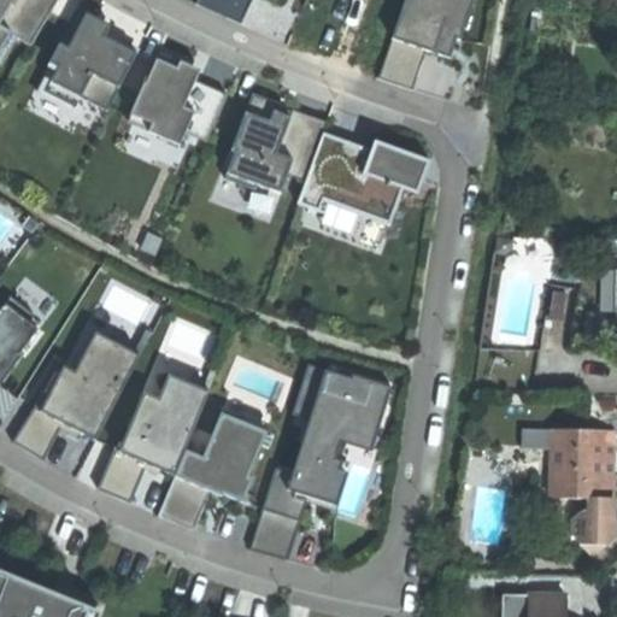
[(0,0),(0,52),(11,34),(31,46),(58,0),(0,0)]
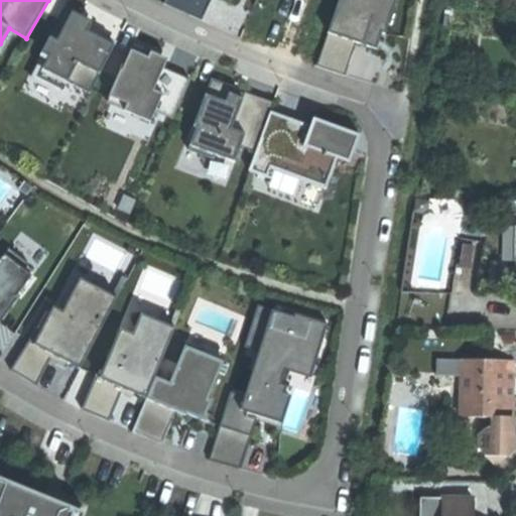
[(210,0),(166,0),(165,4),(201,20),(210,0)]
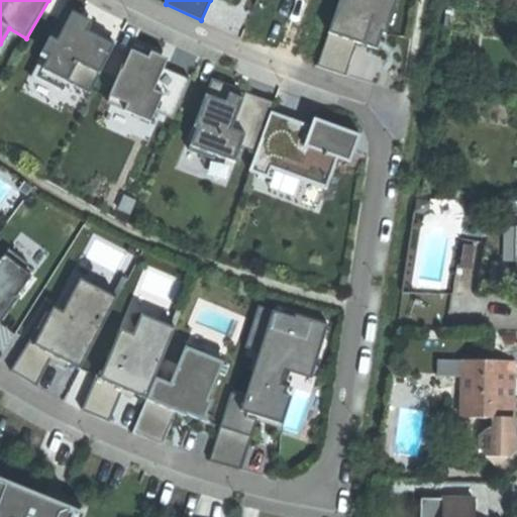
[(337,0),(319,63),(349,72),(358,41),(379,47),(393,0),(337,0)]
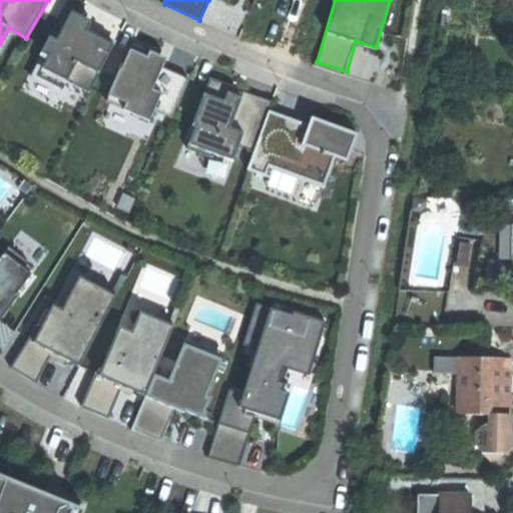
[(80,16),(64,8),(39,58),(46,62),(38,77),(63,89),(67,81),(90,93),(114,45),(88,32),(91,24),(86,22),(79,18),(80,16)]
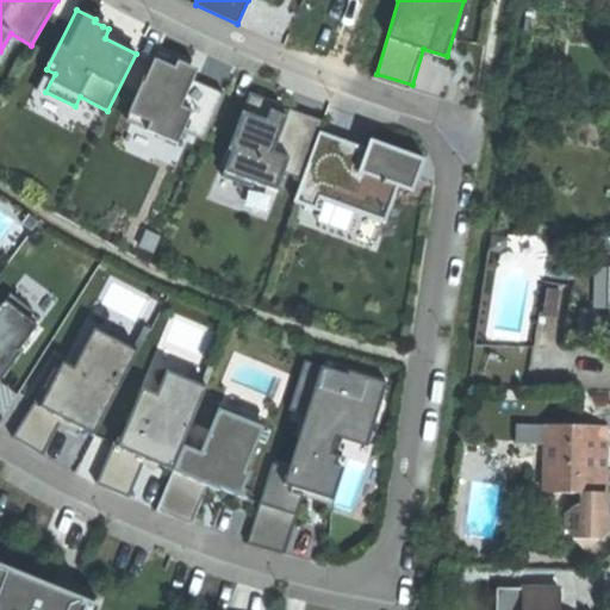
[(188,66),(159,53),(145,83),(143,82),(126,119),(179,142),(184,131),(204,141),(224,94),(193,80),(184,76),(188,66)]
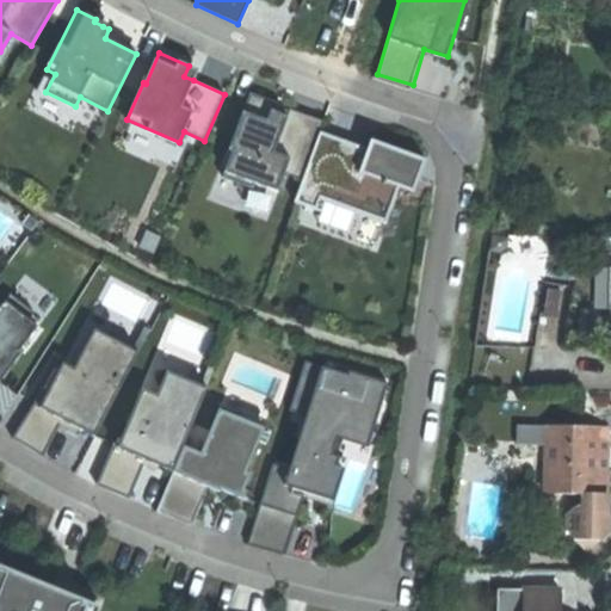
[(276,103),(251,93),(229,150),(233,152),(223,178),(254,189),(255,184),(278,191),(284,173),(303,179),(320,133),(325,122),(290,109),(288,116),(281,113),(273,111),(276,103)]
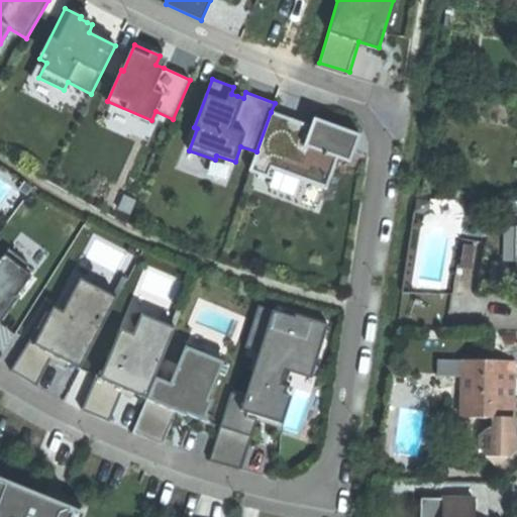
[(303,123),(271,112),(256,151),(249,172),(272,180),(275,171),(326,190),(338,159),(350,164),(360,135),(314,119),(309,135),(304,133),(300,131),(303,123)]
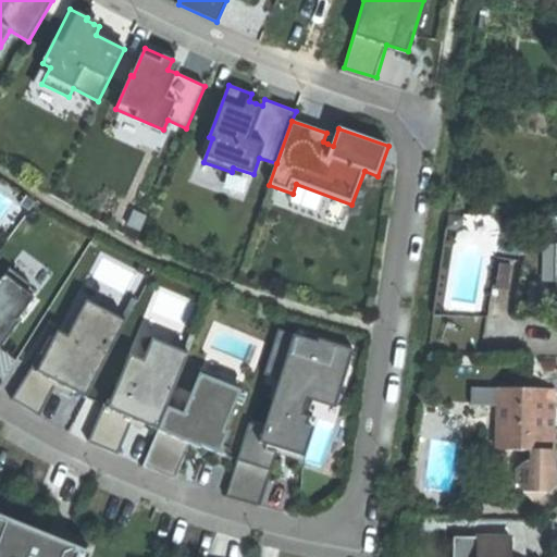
[(495,288),(507,289),(509,265),(497,264),(495,288)]
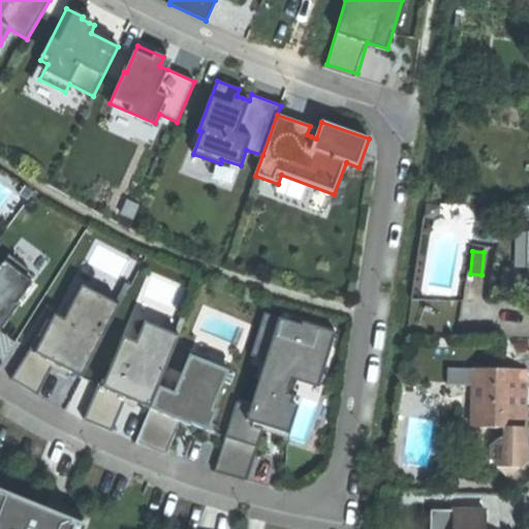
[(11,379),(36,393),(53,363),(29,349),(11,379)]
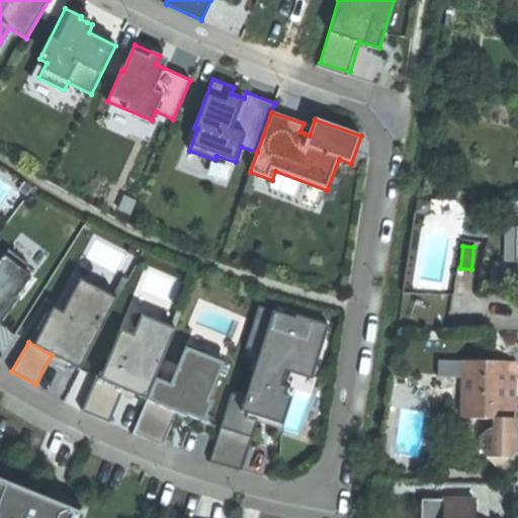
[(208,401),(225,363),(186,347),(171,384),(156,379),(148,401),(177,413),(186,417),(187,415),(195,418),(204,422),(212,402),(208,401)]
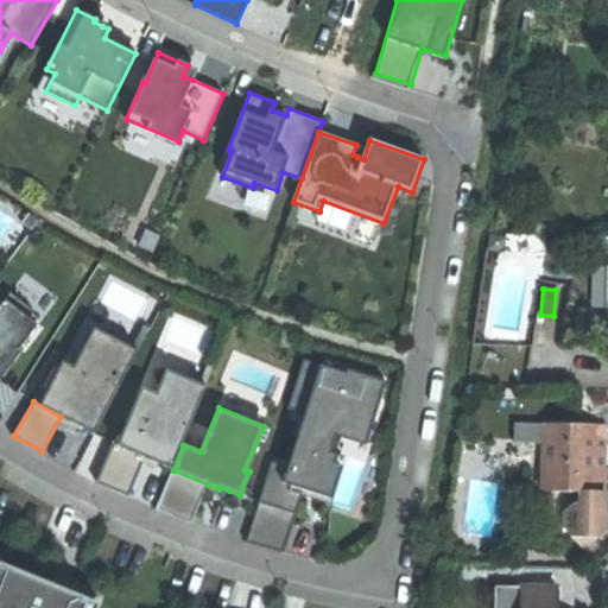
[(571,424),(546,424),(545,493),(582,493),(606,493),(607,454),(607,429),(591,428),(583,428),(583,435),(571,435),(571,424)]
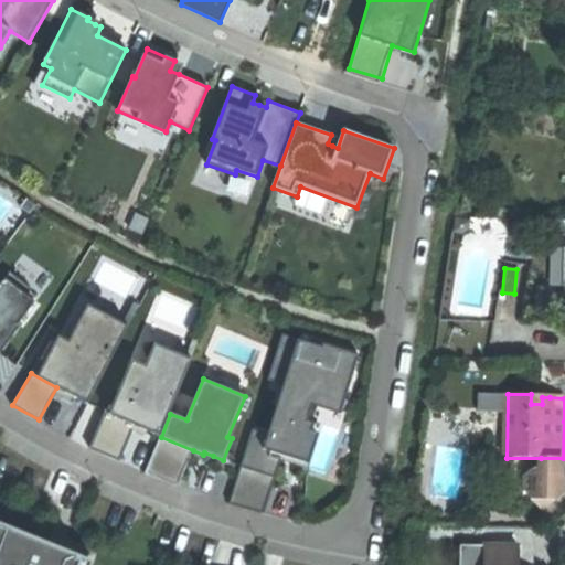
[(550,394),(531,394),(531,404),(542,404),(542,397),(550,397),(550,394)]
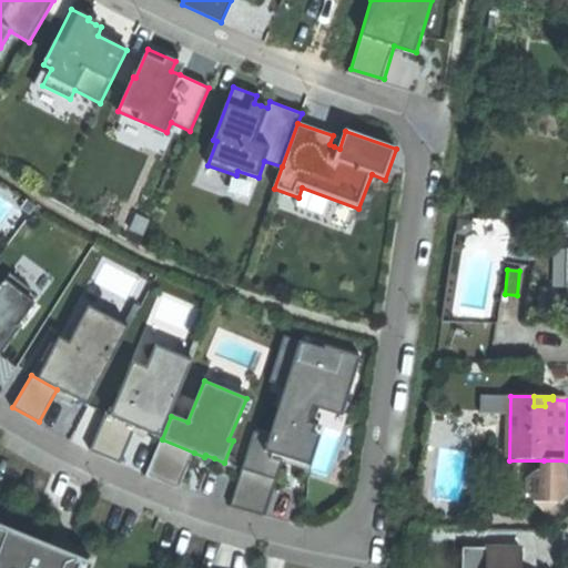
[(89,448),(120,464),(135,430),(104,417),(89,448)]
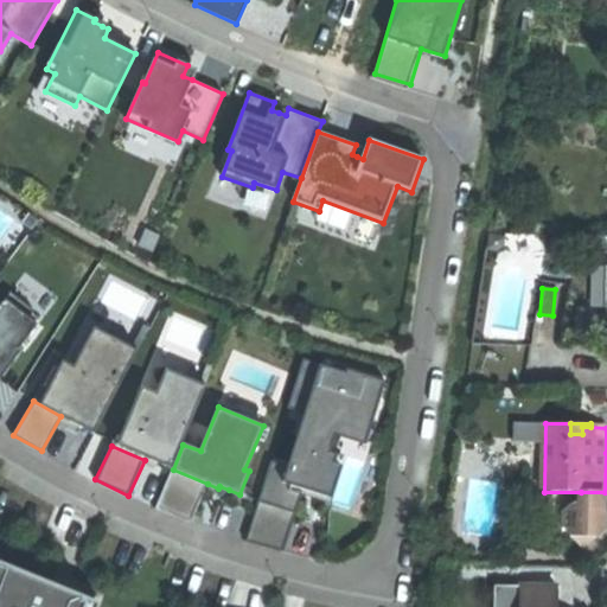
[(247,541),(285,553),(296,517),(302,493),(282,487),(288,466),(272,461),(256,512),(247,541)]
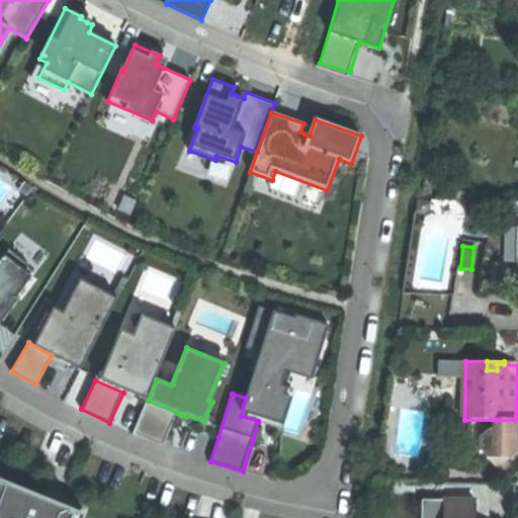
[(177,413),(148,401),(134,433),(163,445),(177,413)]
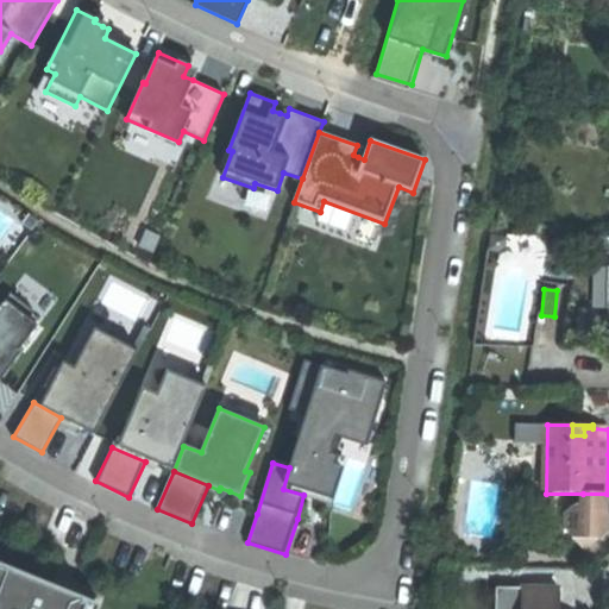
[(607,533),(607,494),(583,494),(583,506),(577,506),(570,509),(569,533),(588,548),(607,533)]
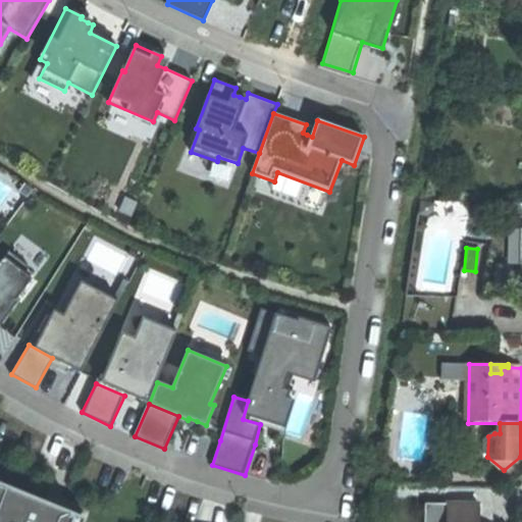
[(80,521),(42,507),(44,502),(29,496),(0,483),(0,521),(80,521)]
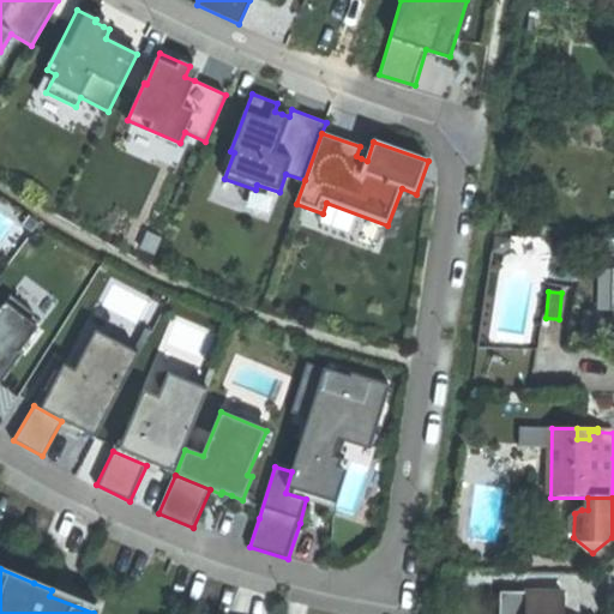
[(565,595),(529,594),(528,613),(565,613),(565,607),(565,595)]
